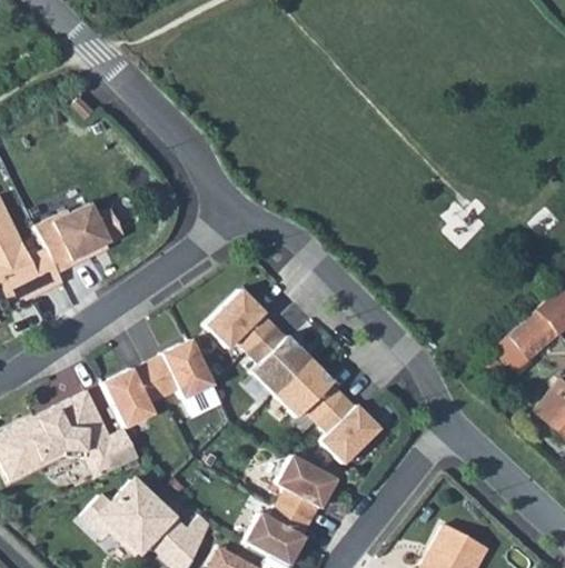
[(79,96),(71,105),(86,118),(93,109),(79,96)]
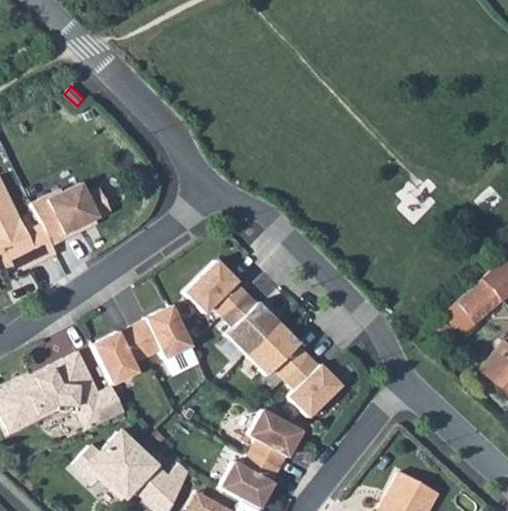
[(25,269),(57,253),(53,244),(43,223),(27,231),(0,176),(0,271),(7,268),(21,261),(23,266),(25,269)]
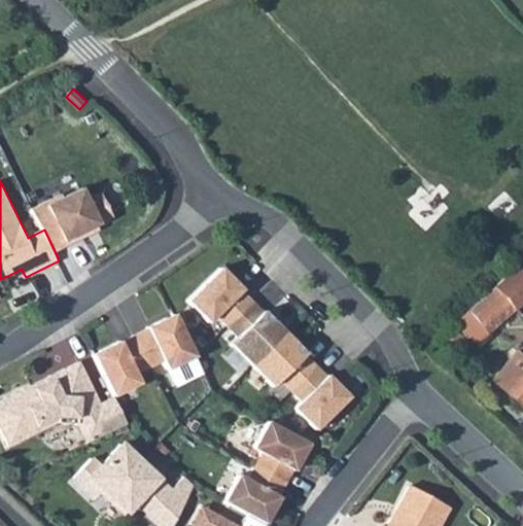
[(64,193),(33,208),(44,230),(55,251),(92,233),(89,229),(99,223),(115,215),(103,193),(90,199),(83,187),(65,197),(64,193)]
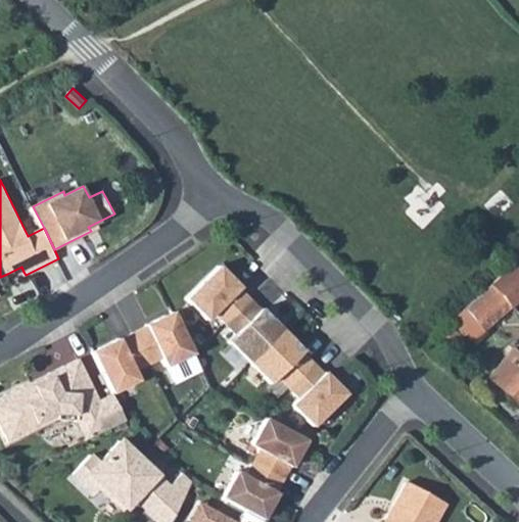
[(100,227),(98,222),(88,227),(91,231),(100,227)]
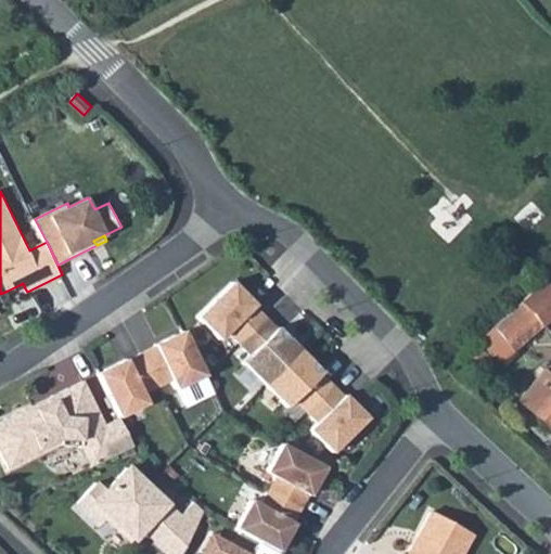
[(550,279),(501,325),(514,338),(541,314),(549,322),(550,321),(550,279)]
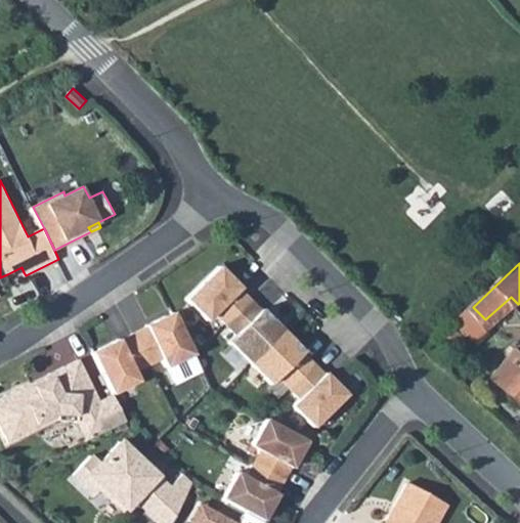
[(9,279),(24,272),(22,267),(7,274),(9,279)]
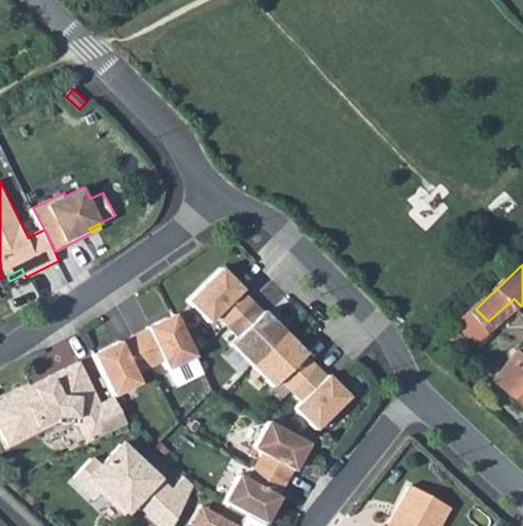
[(229,326),(254,301),(243,289),(244,288),(229,273),(227,275),(220,269),(189,301),(211,322),(218,315),(229,326)]
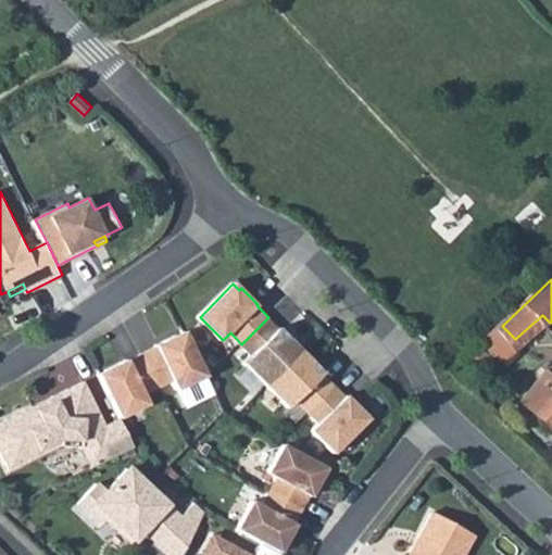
[(279,328),(268,317),(241,344),(252,355),(246,362),(267,385),(301,352),(296,345),(297,344),(280,327),(279,328)]
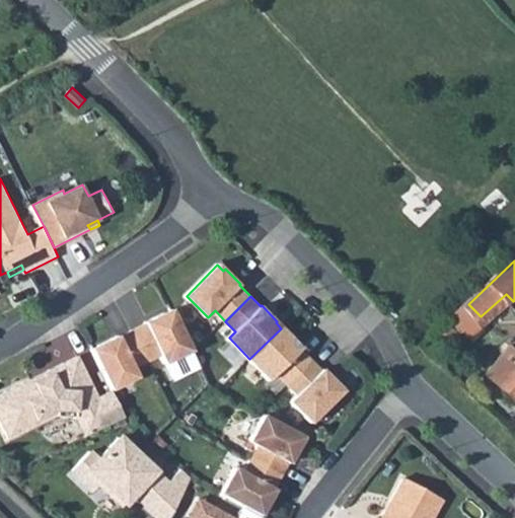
[(468,304),(452,318),(465,330),(481,316),(468,304)]
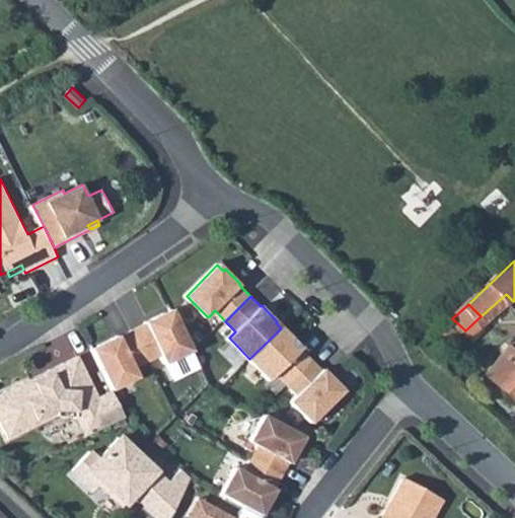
[(148,322),(134,329),(150,361),(163,354),(168,363),(195,350),(175,310),(168,314),(167,312),(147,321),(148,322)]
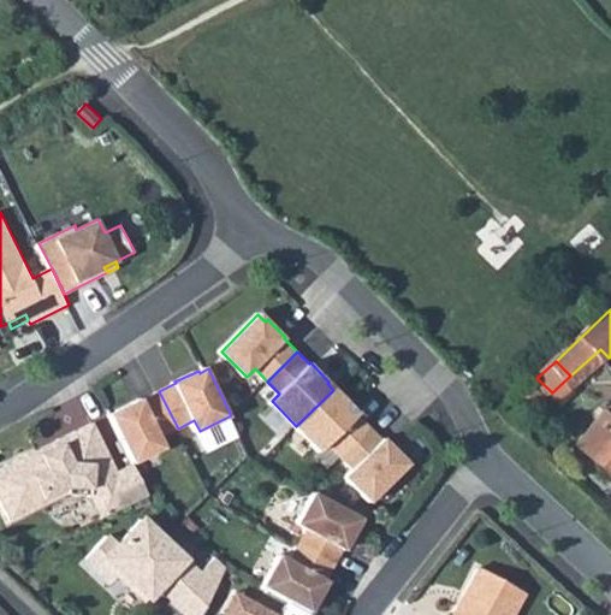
[(339,397),(333,390),(296,426),(321,451),(330,443),(342,456),(372,427),(360,414),(360,413),(342,395),(339,397)]
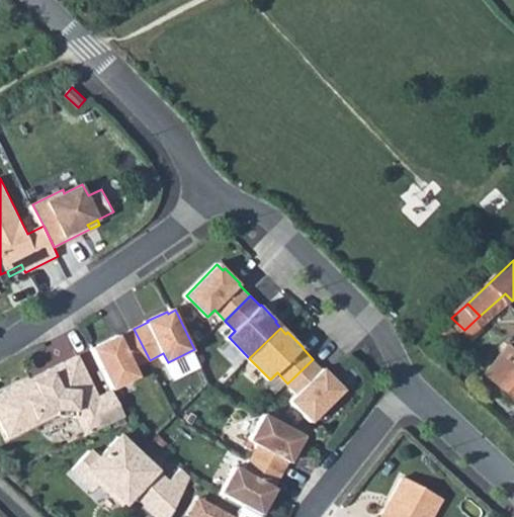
[(119,334),(101,344),(101,346),(94,350),(114,389),(141,375),(137,367),(150,360),(134,329),(120,336),(119,334)]
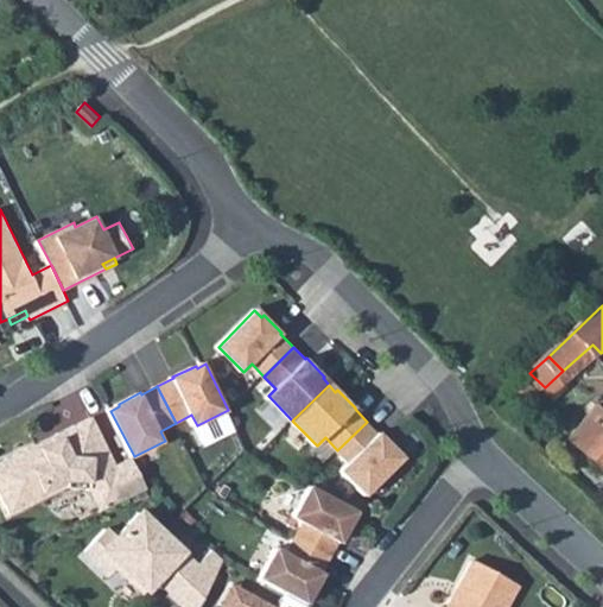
[(573,434),(602,459),(602,400),(573,434)]
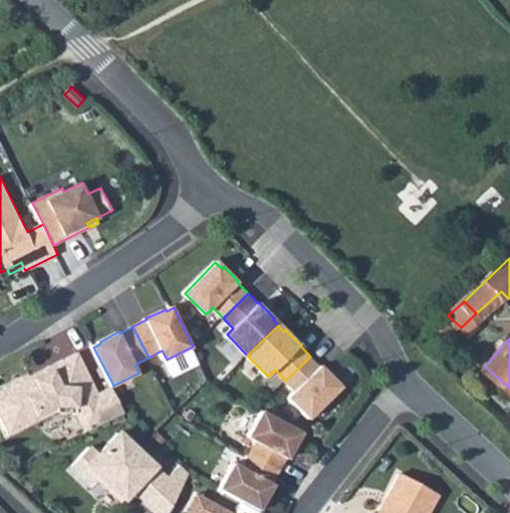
[(9,391),(0,395),(0,412),(11,435),(58,411),(58,406),(76,407),(76,413),(93,414),(97,421),(108,415),(111,420),(125,412),(113,387),(99,393),(79,351),(51,365),(53,369),(36,377),(34,374),(8,388),(9,391)]
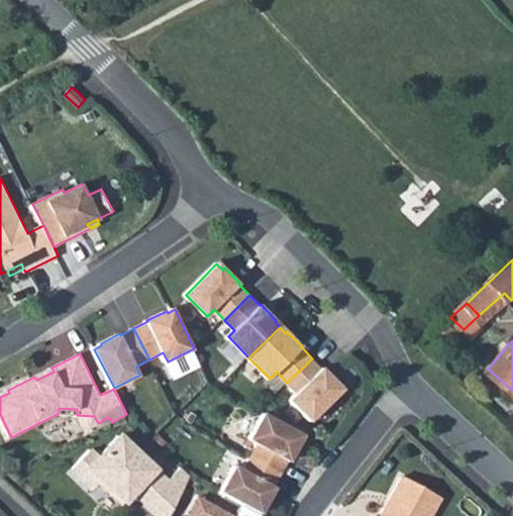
[(312,358),(287,383),(298,393),(291,400),(312,421),(342,390),(337,384),(338,383),(323,368),(322,369),(312,358)]
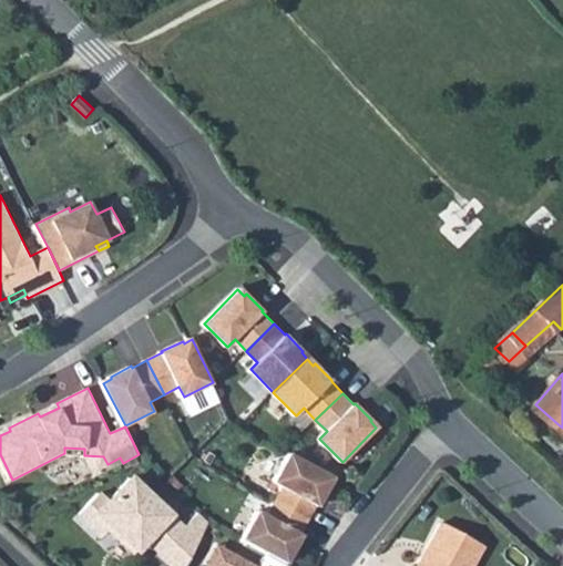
[(38,413),(40,417),(59,408),(57,403),(38,413)]
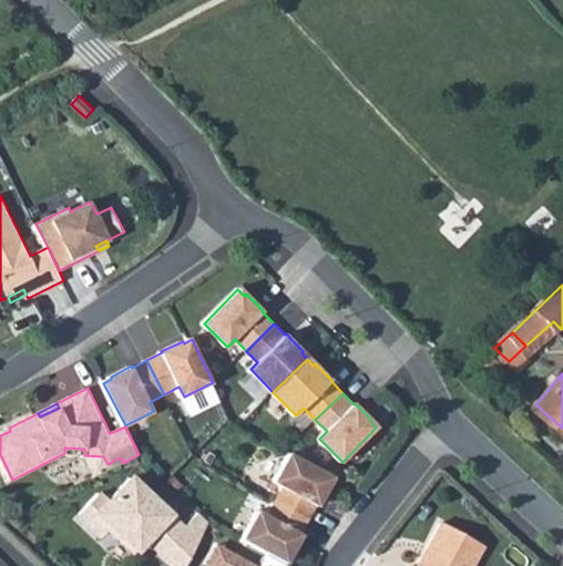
[(328,483),(333,475),(290,452),(275,481),(285,485),(276,501),(309,518),(318,504),(319,505),(330,484),(328,483)]
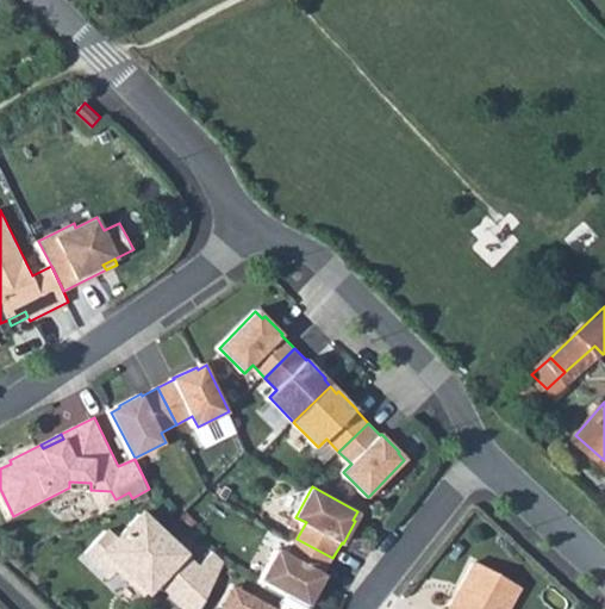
[(111,491),(91,490),(103,513),(132,498),(129,492),(116,499),(111,491)]
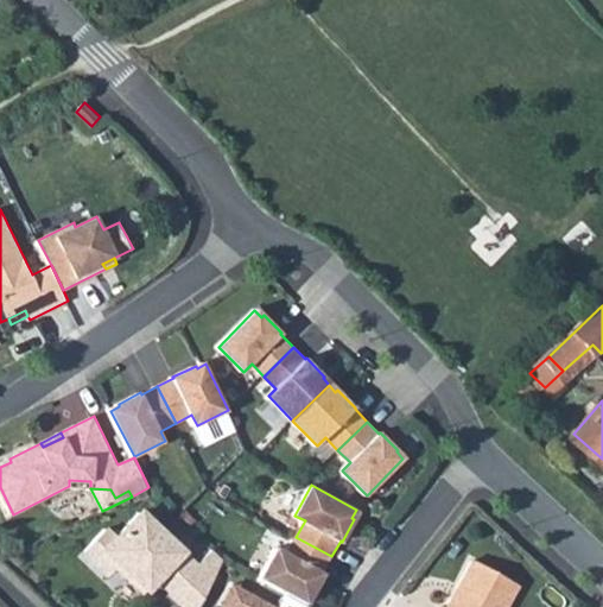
[(182,600),(201,566),(143,511),(119,537),(108,528),(88,550),(113,574),(122,563),(150,589),(159,579),(182,600)]
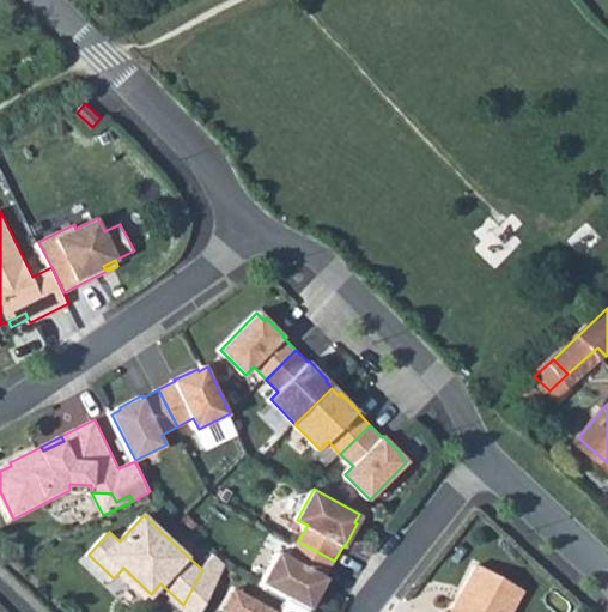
[(334,561),(298,541),(290,557),(280,551),(263,582),(308,607),(312,599),(315,600),(327,577),(326,576),(334,561)]
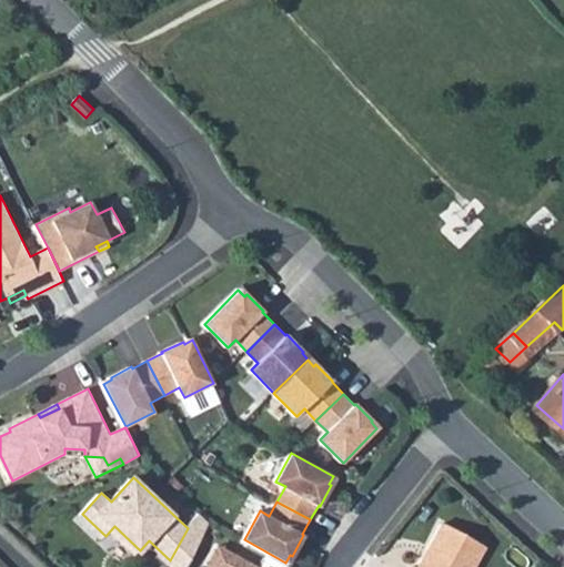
[(188,528),(170,560),(177,566),(187,566),(212,522),(201,513),(188,528)]
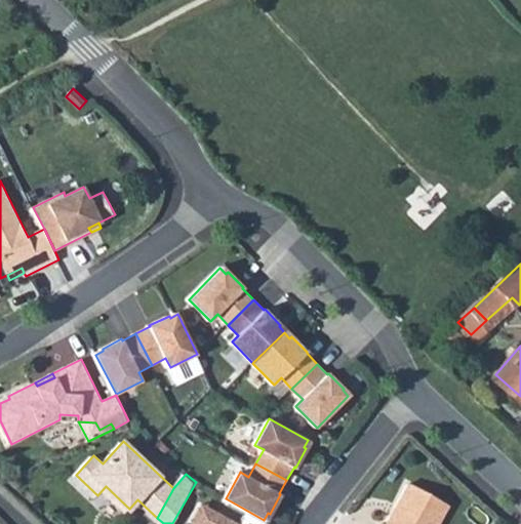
[(455,523),(463,511),(424,489),(411,513),(413,515),(410,520),(406,521),(405,523),(455,523)]
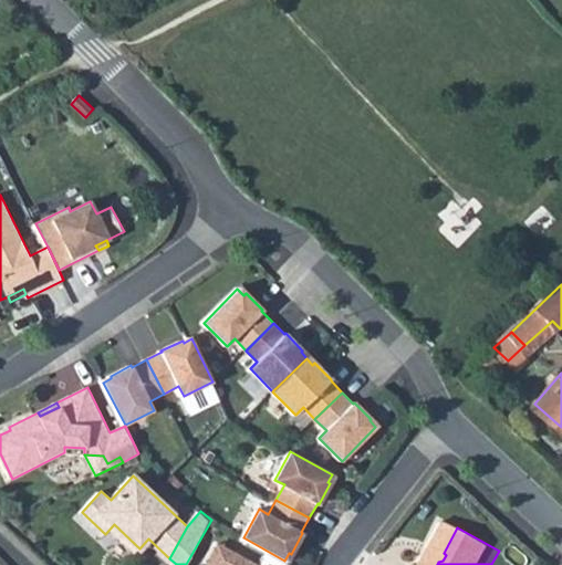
[(208,563),(212,564),(226,564),(233,551),(219,543),(208,563)]
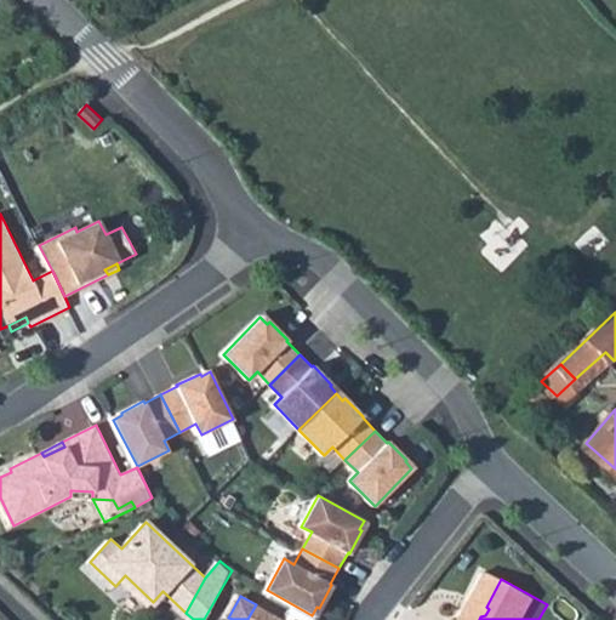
[(284,619),(256,604),(247,619),(284,619)]
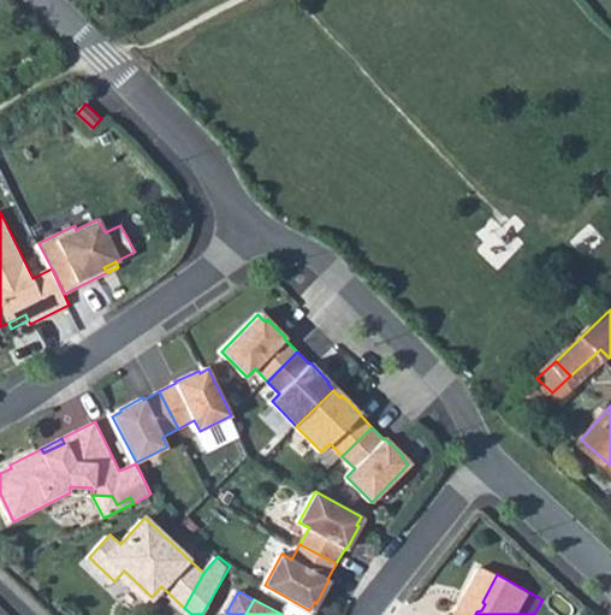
All buildings are outlined.
